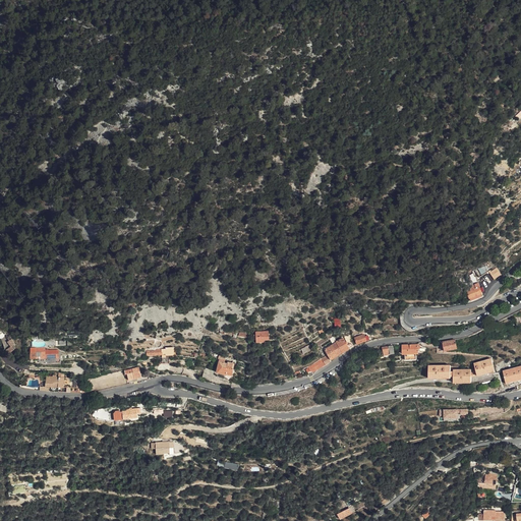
[(485,263),(474,270),(479,278),(489,272),(491,271),(485,263)]
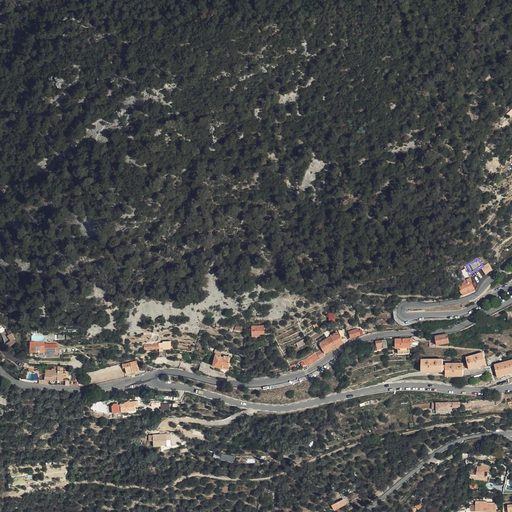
[(483,266),(481,267),(486,275),(492,271),(494,271),(488,263),(483,266)]
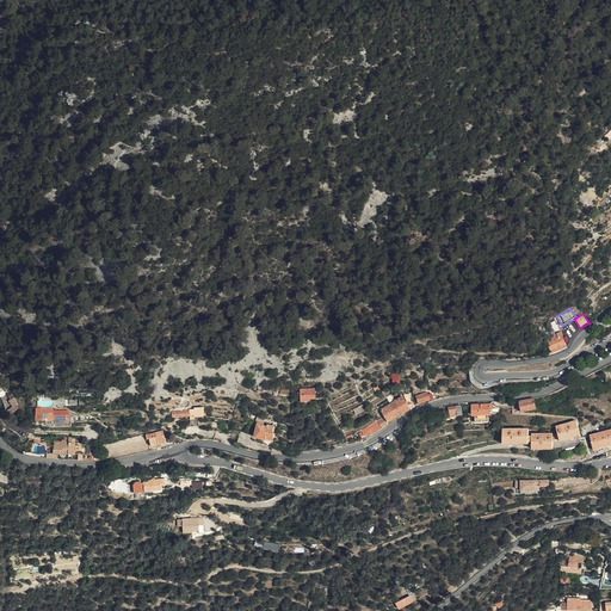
[(560,329),(559,325),(551,326),(555,335),(555,337),(547,339),(551,352),(567,347),(560,329)]
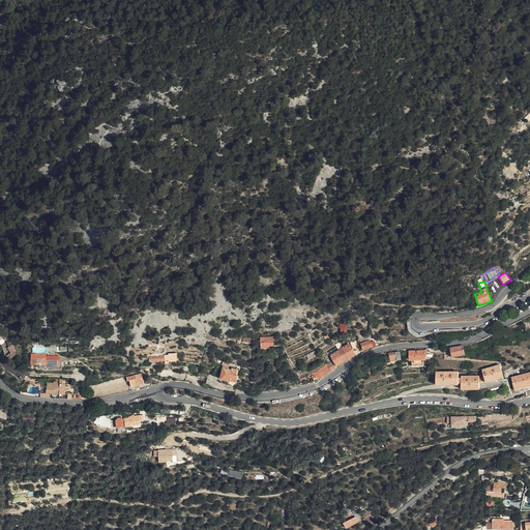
[(264,332),(264,343),(271,343),(271,341),(277,341),(277,332),(264,332)]
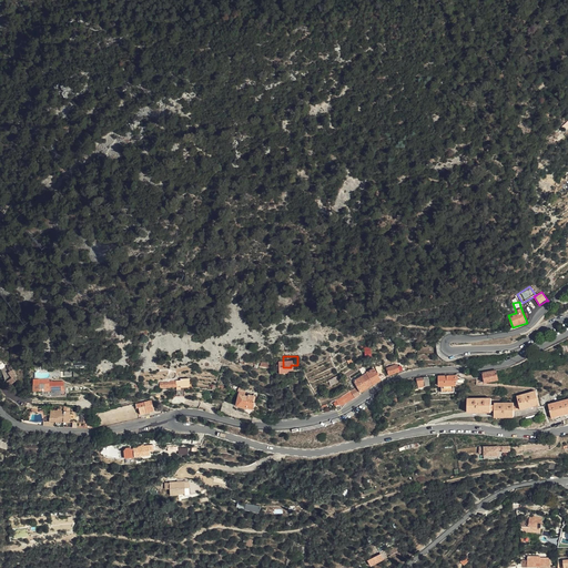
[(383,359),(372,367),(378,378),(391,371),(383,359)]
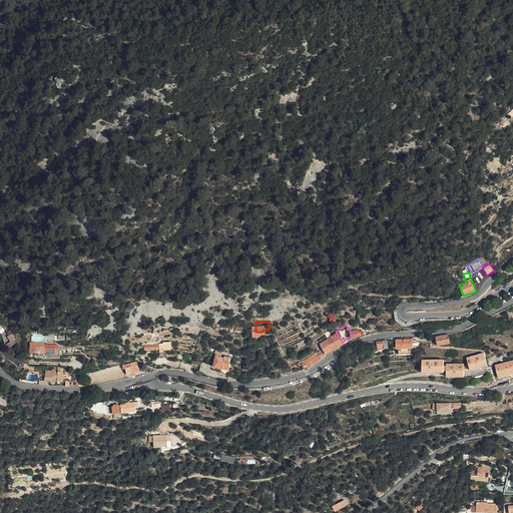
[(365,331),(363,325),(354,327),(356,333),(365,331)]
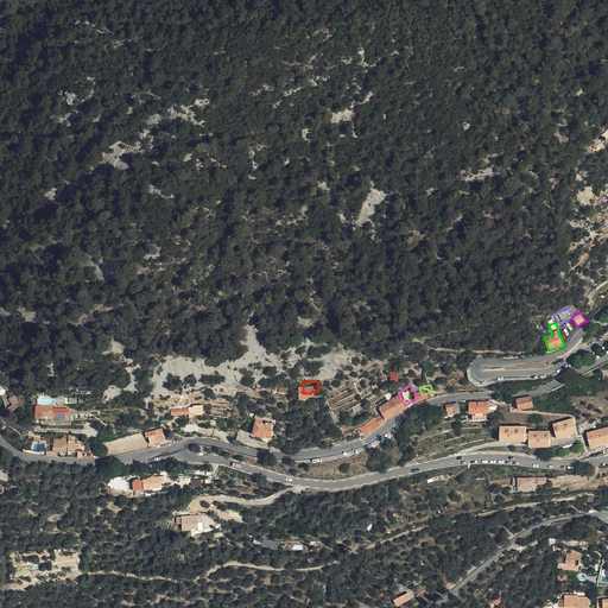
[(13,393),(8,397),(12,403),(7,406),(11,410),(17,406),(14,401),(18,399),(13,393)]
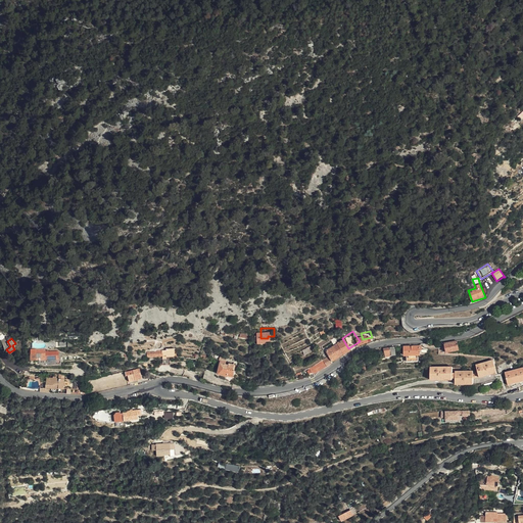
[(338,355),(338,357),(342,353),(342,352),(348,348),(342,338),(331,346),(337,355),(338,355)]
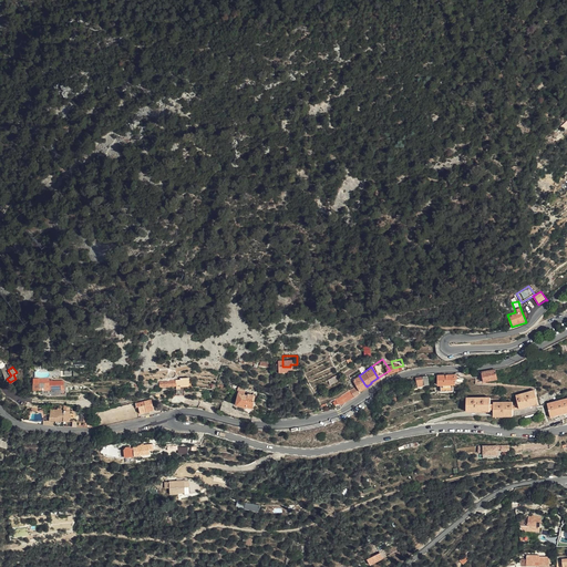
[(494,369),(481,371),(482,381),(496,379),(494,369)]
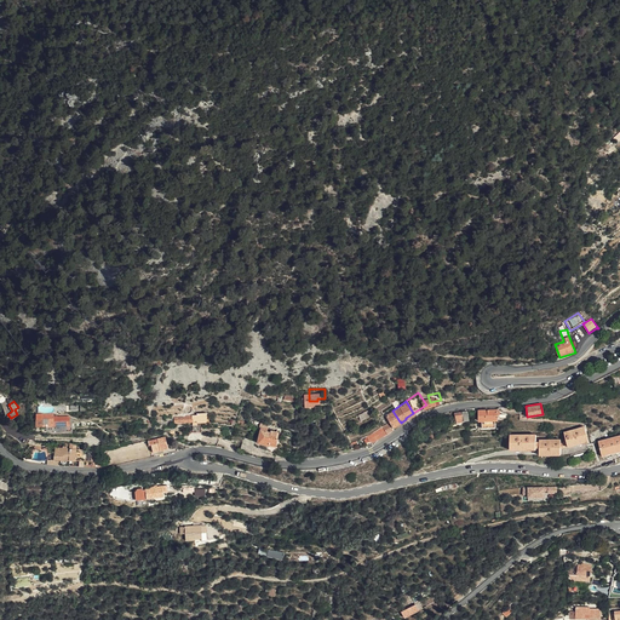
[(480,415),(480,419),(482,419),(482,426),(495,426),(495,419),(498,419),(498,413),(500,413),(500,409),(480,409),(480,415)]
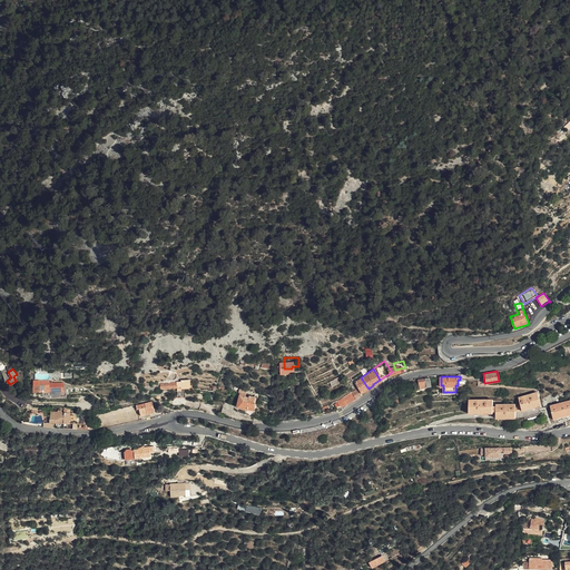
[(51,383),(51,380),(40,380),(40,385),(40,392),(51,391),(50,397),(64,397),(64,392),(64,390),(66,390),(66,385),(64,385),(64,384),(51,383)]
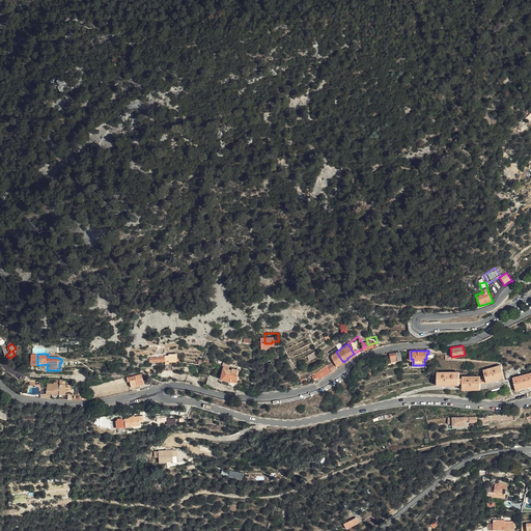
[(323,367),(326,373),(341,363),(337,357),(332,360),(333,361),(323,367)]
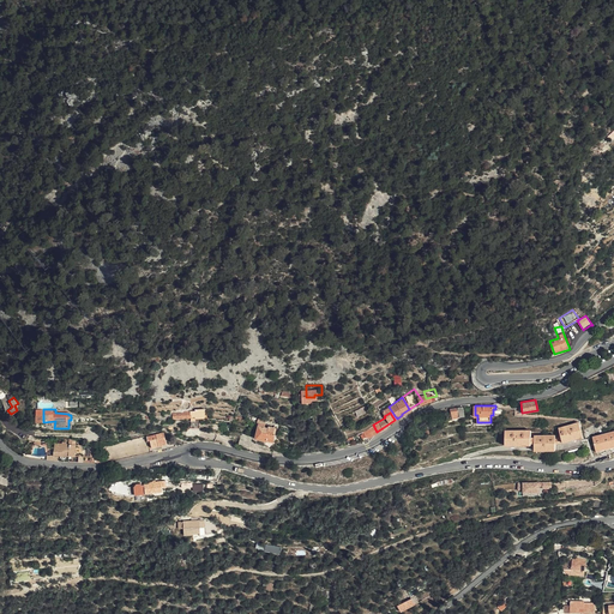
[(270,422),(270,419),(264,417),(260,434),(271,435),(272,434),(278,437),(280,429),(277,429),(280,422),(272,421),(272,423),(270,422)]
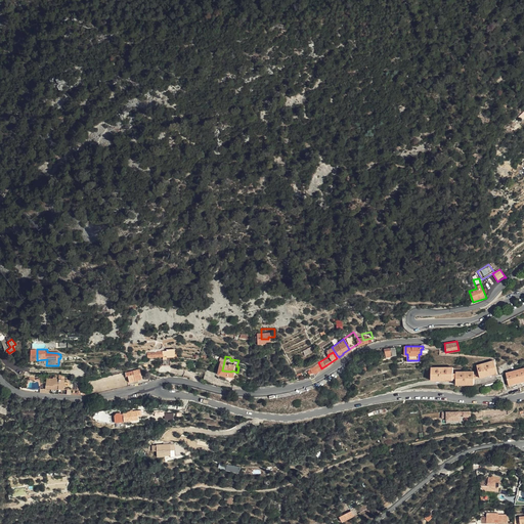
[(480,365),(483,378),(500,373),(496,360),(480,365)]
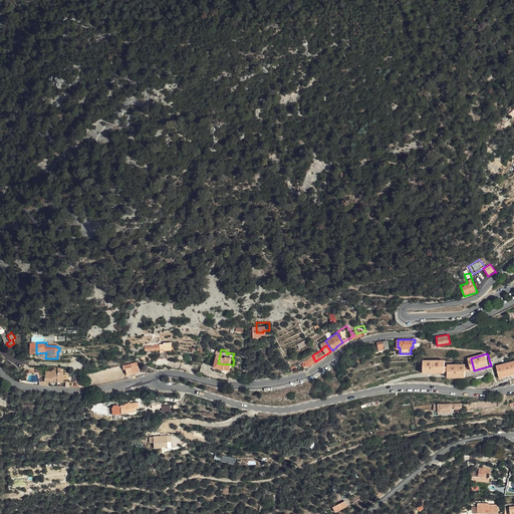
[(129,367),(129,368),(129,371),(142,370),(140,360),(124,362),(125,367),(129,367)]
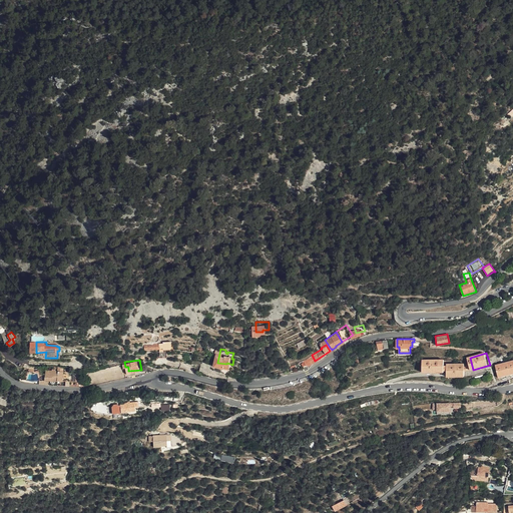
[(205,360),(204,363),(203,368),(211,370),(214,362),(205,360)]
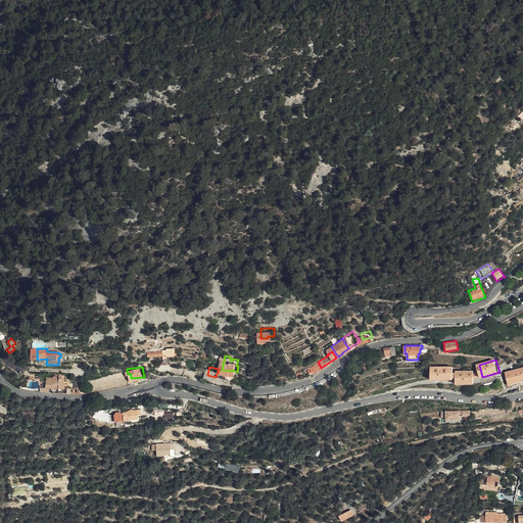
[(508,383),(520,379),(520,382),(522,381),(522,367),(505,373),(508,383)]
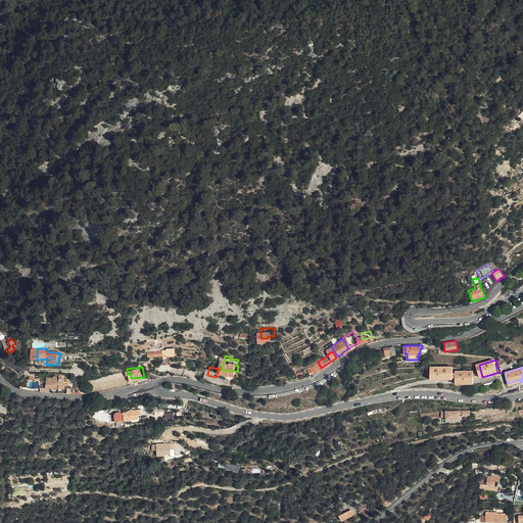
[(455,368),(432,369),(434,381),(456,379),(455,368)]
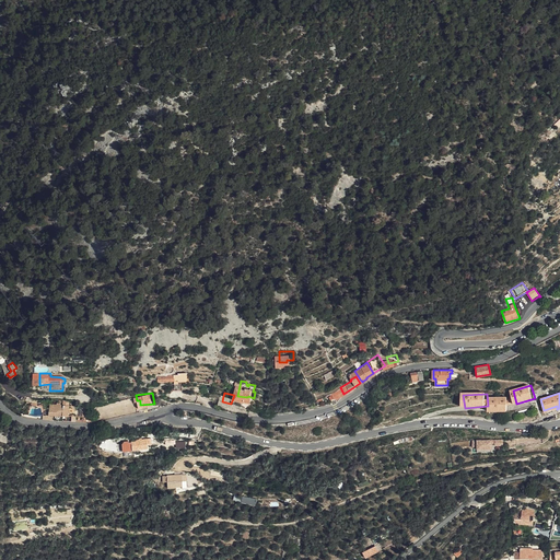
[(492,411),(511,410),(510,397),(491,398),(492,411)]
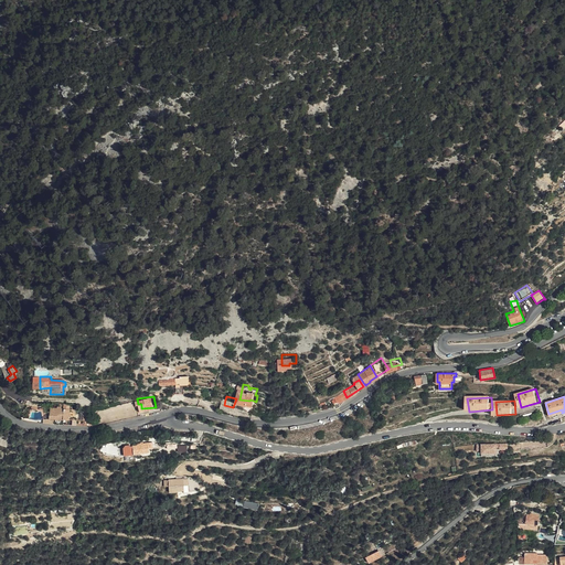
[(63,418),(68,418),(70,407),(63,407),(61,407),(61,405),(56,405),(56,407),(50,406),(50,424),(63,424),(63,418)]
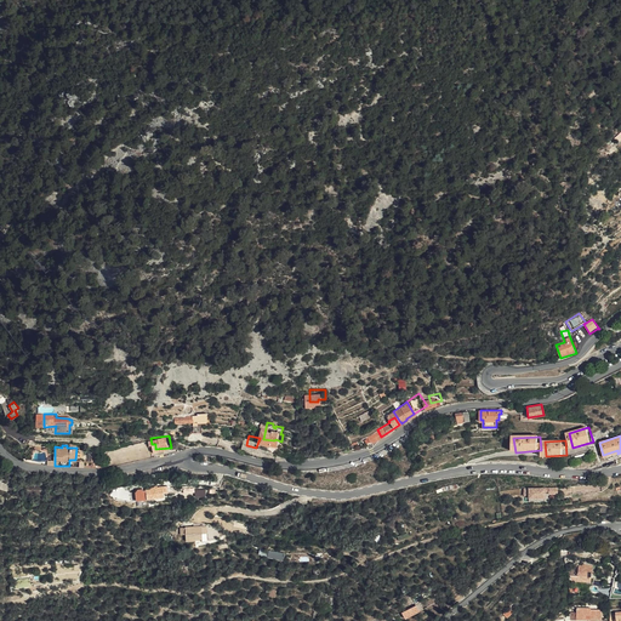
[(137,496),(164,493),(163,486),(166,486),(171,485),(170,480),(147,484),(148,485),(144,486),(144,484),(140,485),(137,489),(137,496)]
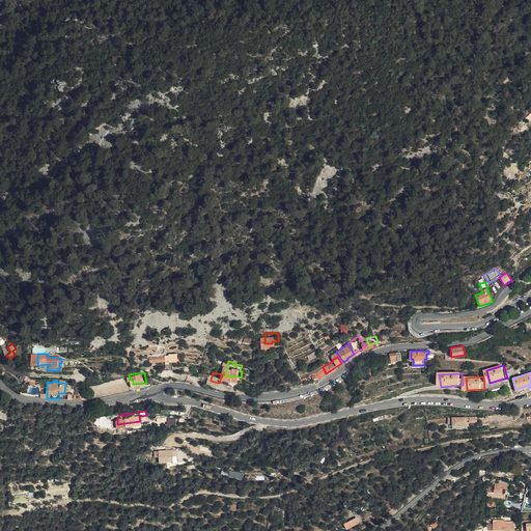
[(466,422),(466,417),(448,418),(448,423),(452,423),(452,426),(466,425),(466,422)]
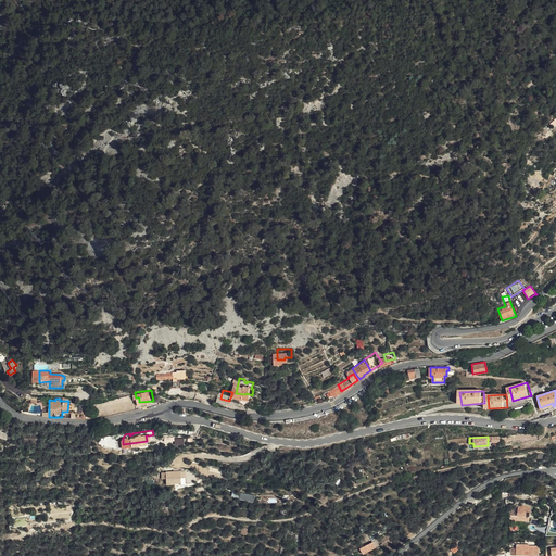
[(177,472),(177,479),(184,478),(184,467),(188,467),(186,464),(176,464),(176,467),(168,467),(168,472),(177,472)]
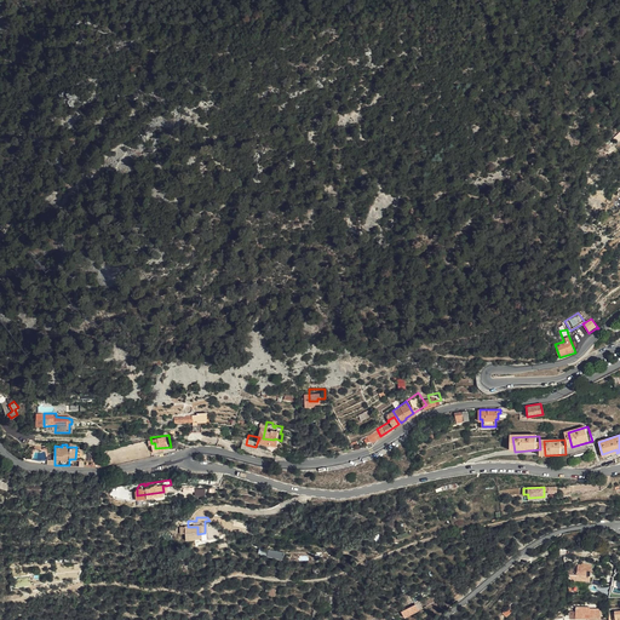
[(285,558),(286,551),(269,549),(268,557),(285,558)]
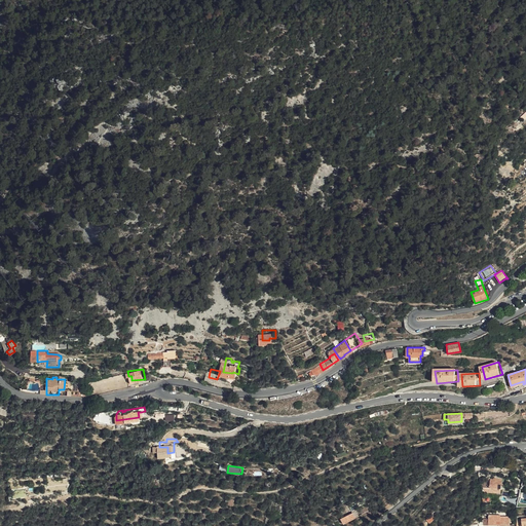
[(505,473),(495,471),(494,477),(487,477),(487,480),(494,480),(493,484),(504,485),(505,477),(510,477),(511,474),(505,474),(505,473)]
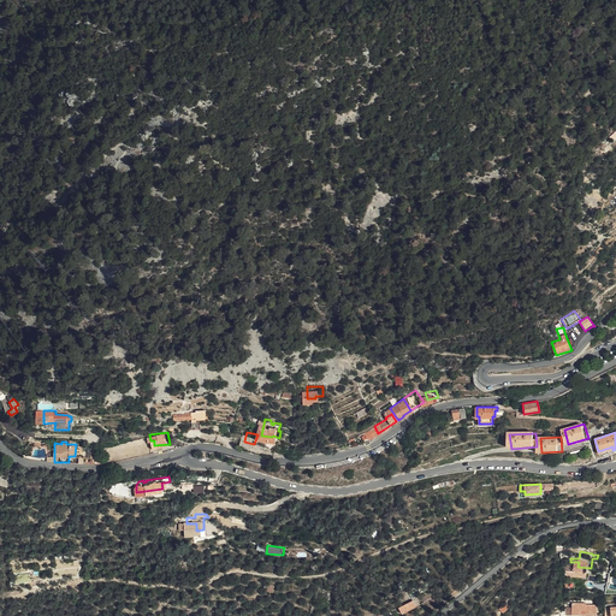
[(576,594),(576,605),(584,603),(584,602),(591,602),(591,604),(598,605),(603,605),(602,594),(591,594),(591,593),(576,594)]
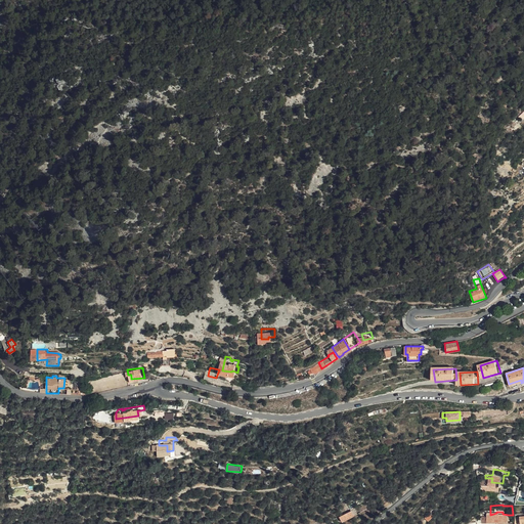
[(349,507),(342,510),(345,515),(352,512),(349,507)]
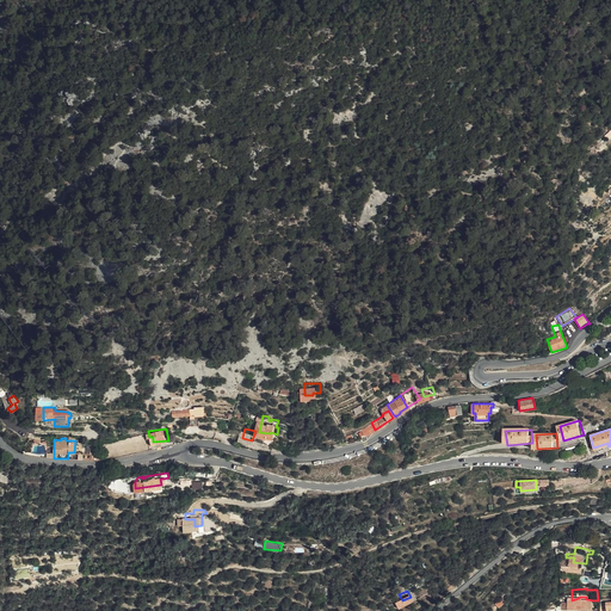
[(505,591),(498,597),(501,600),(508,594),(505,591)]
